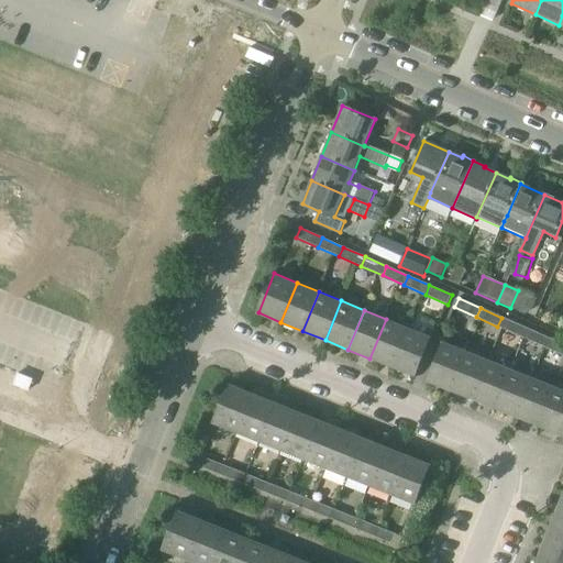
[(519,335),(522,327),(501,318),(497,327),(519,335)]
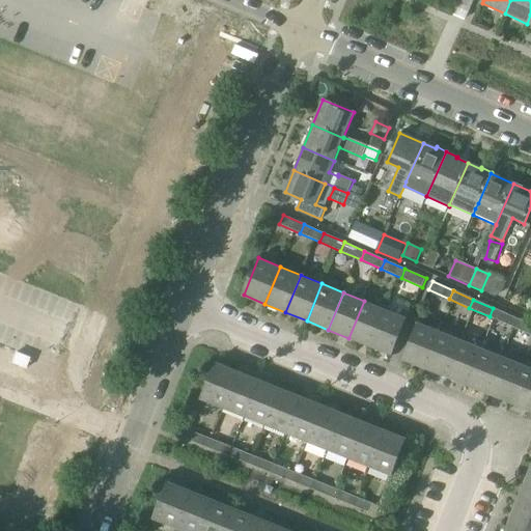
[(370,346),(385,309),(364,301),(348,338),(370,346)]
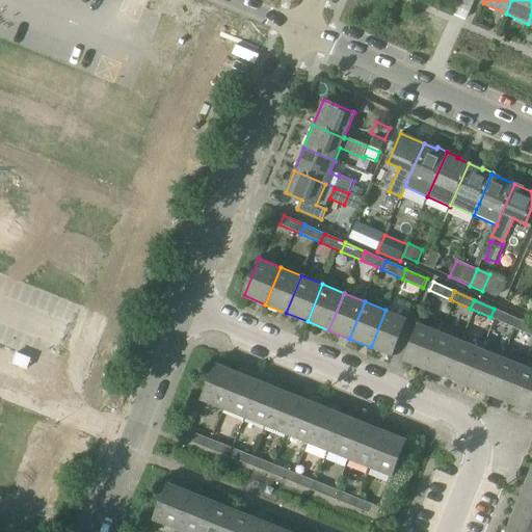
[(510,326),(514,318),(494,309),(490,317),(510,326)]
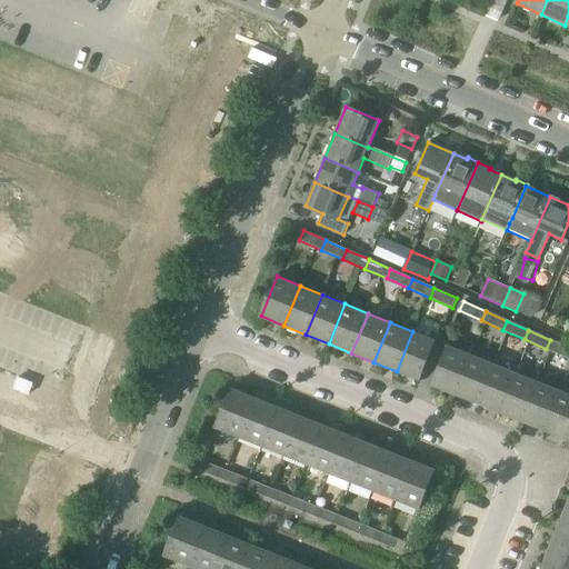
[(436,340),(412,331),(397,371),(419,380),(436,340)]
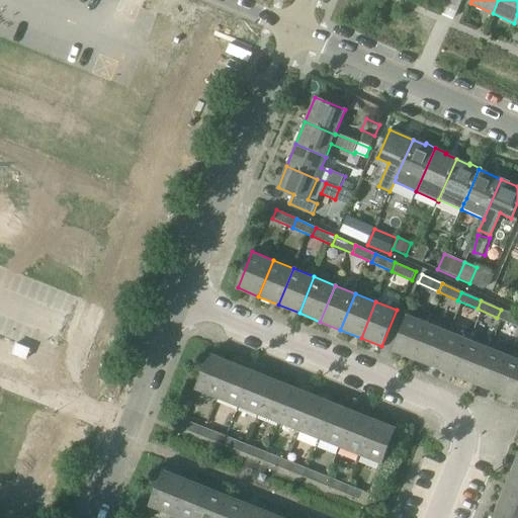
[(517,327),(517,324),(517,317),(501,310),(497,318),(517,327)]
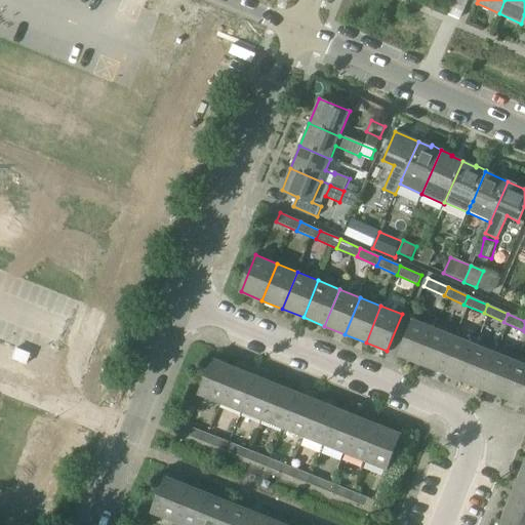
[(414,319),(410,329),(399,357),(419,365),(435,327),(414,319)]
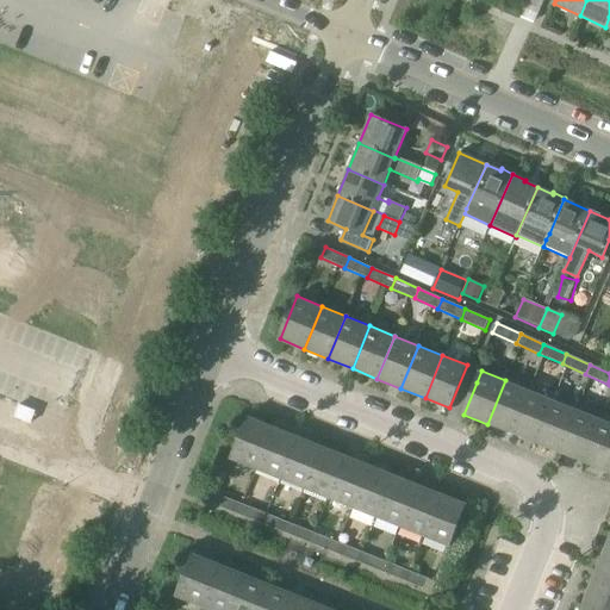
[(529,390),(505,380),(487,424),(512,434),(529,390)]
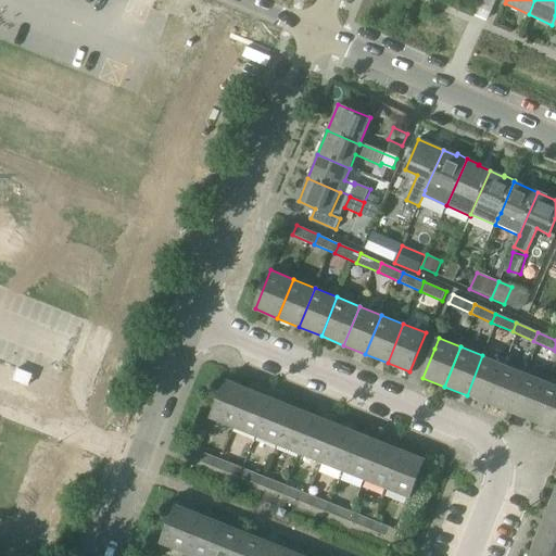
[(482,355),(467,395),(489,404),(505,364),(482,355)]
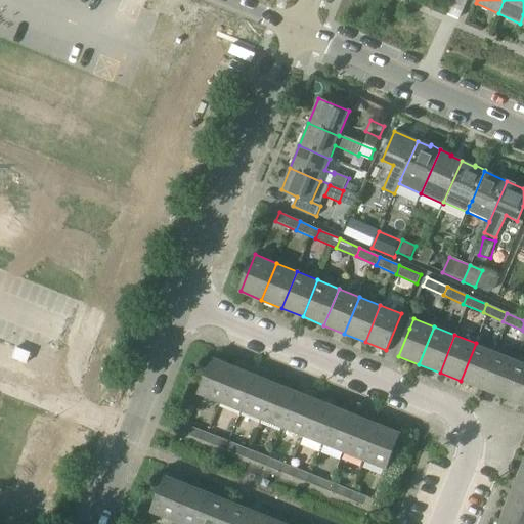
[(476,343),(461,381),(481,389),(496,351),(476,343)]
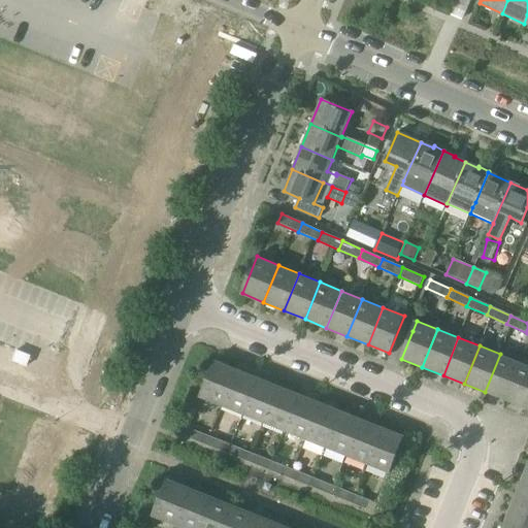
[(500,354),(485,392),(505,400),(521,362),(500,354)]
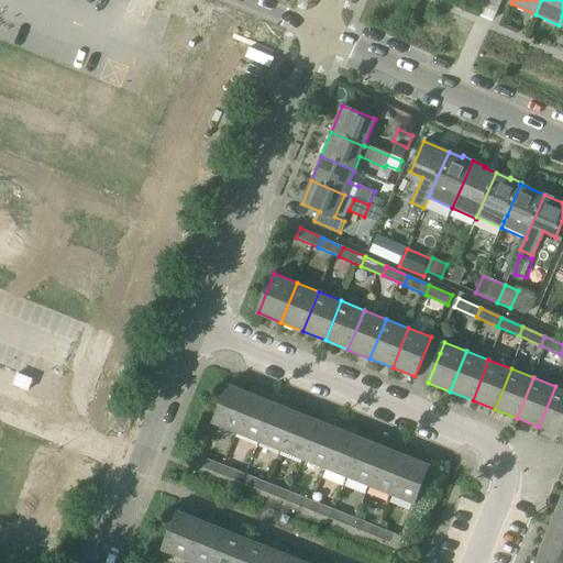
[(229,384),(212,424),(235,434),(252,393),(229,384)]
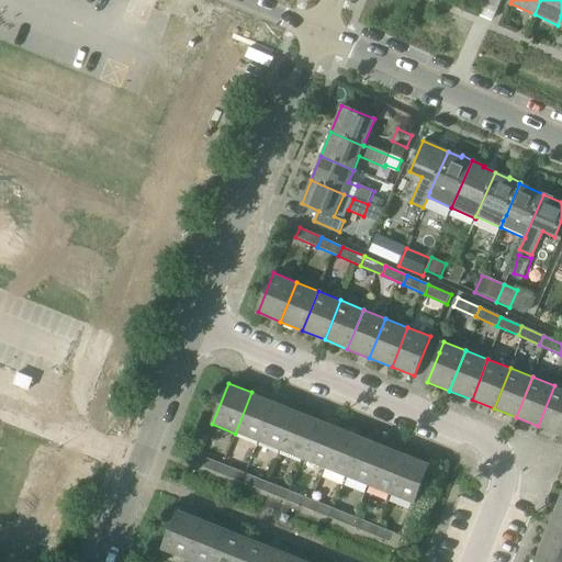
[(561,430),(561,389),(554,385),(538,426),(560,435),(561,430)]
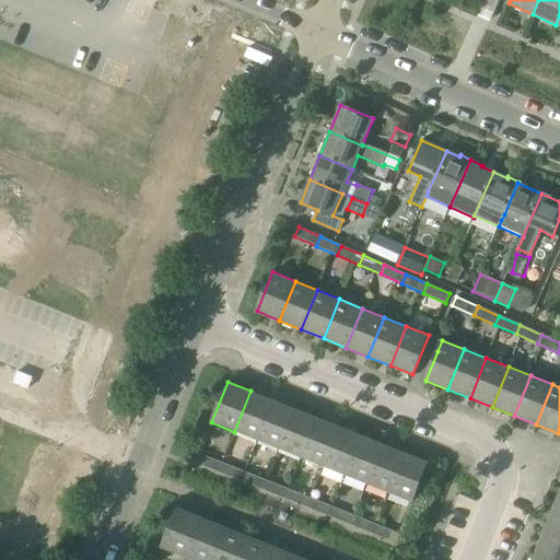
[(256,441),(272,399),(251,391),(234,432),(256,441)]
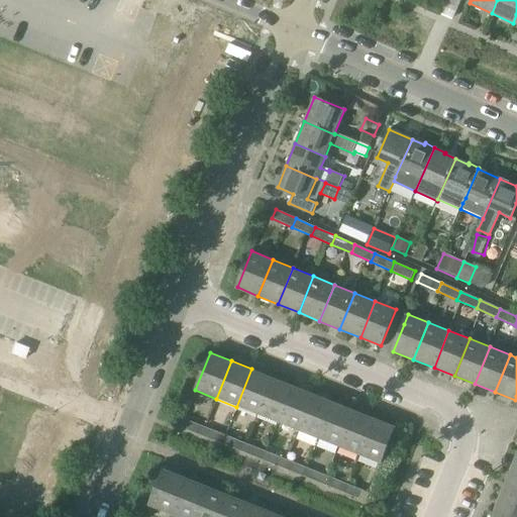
[(251,369),(236,407),(256,415),(272,377),(251,369)]
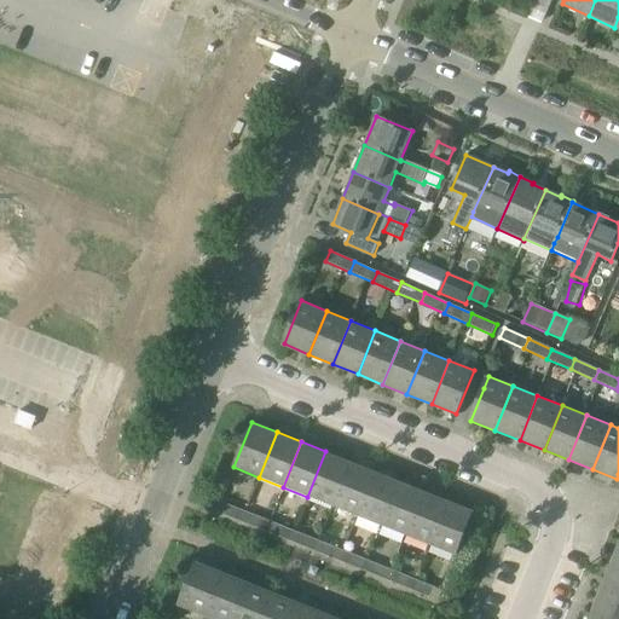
[(325,451),(307,497),(331,507),(351,461),(325,451)]
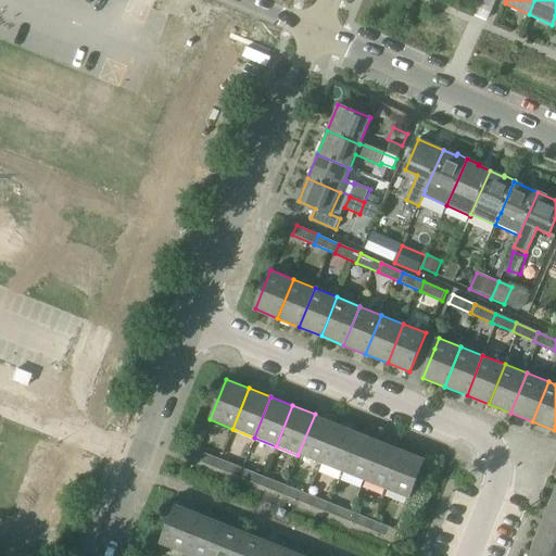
[(320,464),(337,422),(315,414),(298,455),(320,464)]
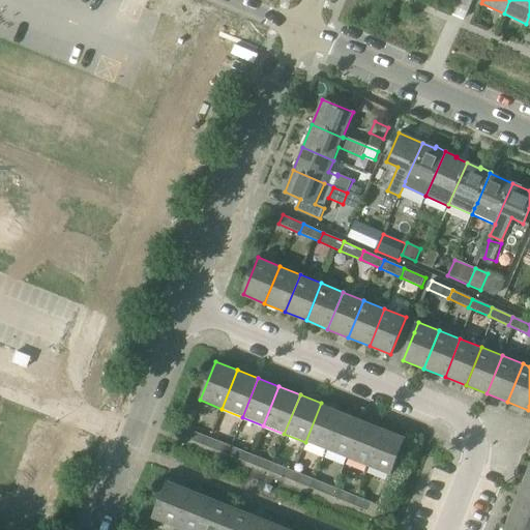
[(326,450),(342,411),(321,403),(305,442),(326,450)]
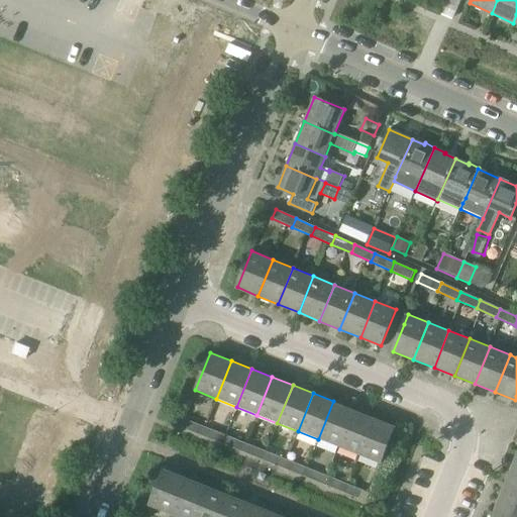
[(333,401),(318,439),(338,447),(353,410),(333,401)]
